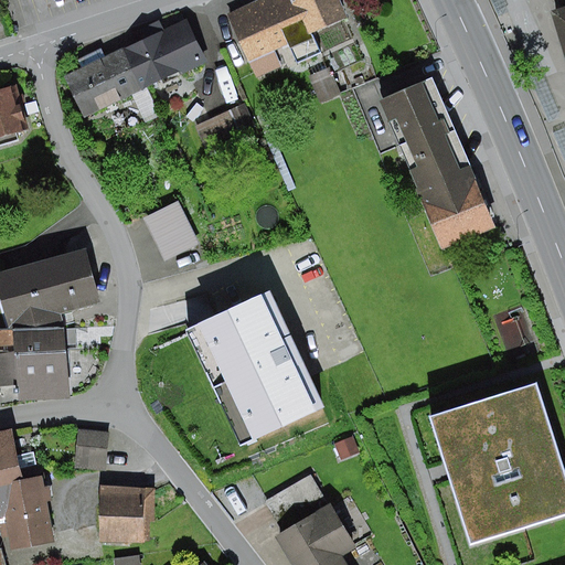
[(258,0),(227,14),(256,78),(281,66),(274,51),(288,44),(298,64),(320,53),(311,34),(347,19),(338,0),(258,0)]
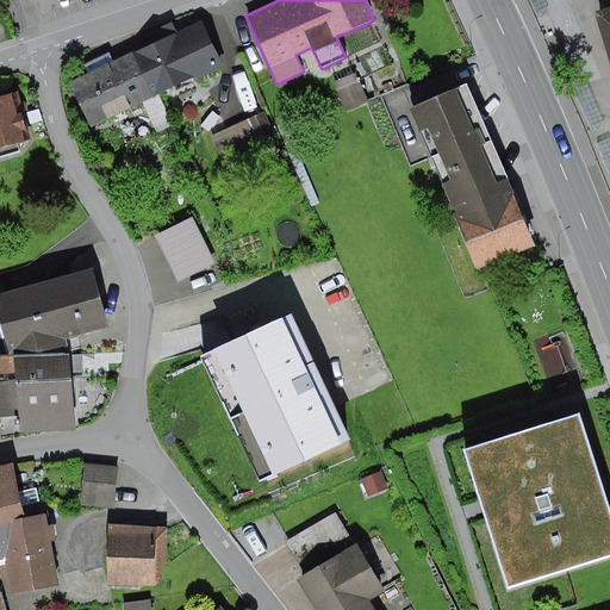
[(531,0),(540,16),(552,10),(547,0),(531,0)]
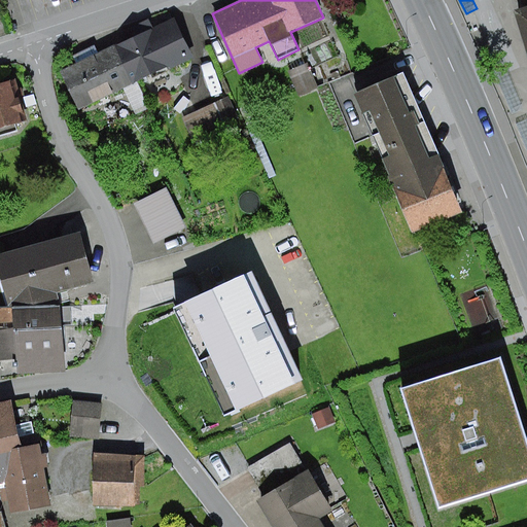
[(526,7),(515,11),(526,55),(526,7)]
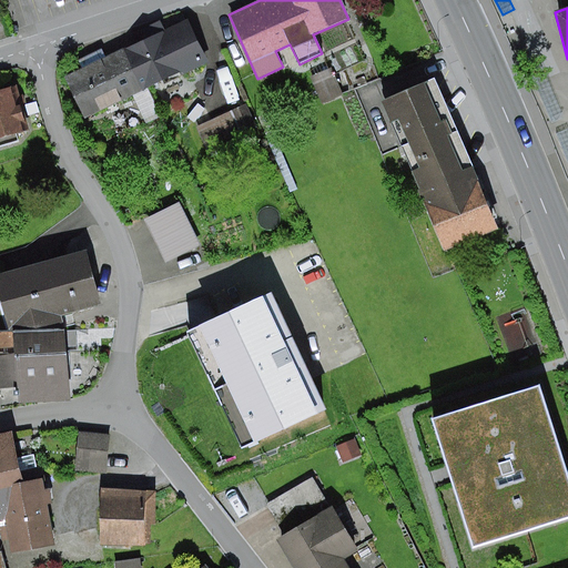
[(144,40),(125,48),(145,89),(180,73),(182,78),(210,66),(188,20),(164,31),(160,21),(140,31),(144,40)]
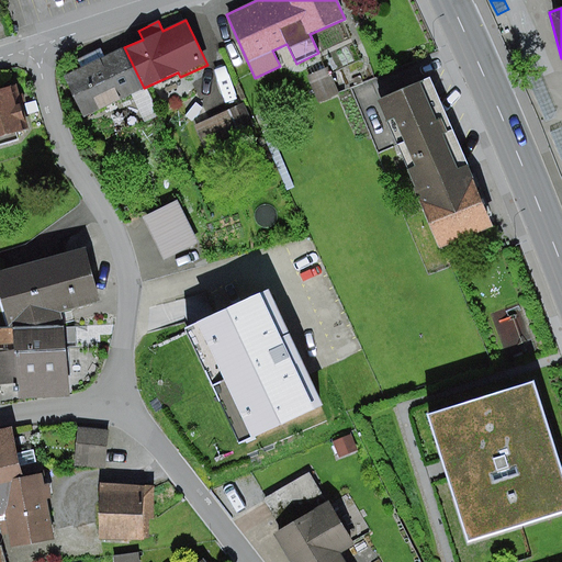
[(144,88),(124,47),(104,57),(100,48),(77,59),(81,68),(65,76),(83,116),(131,94),(144,88)]
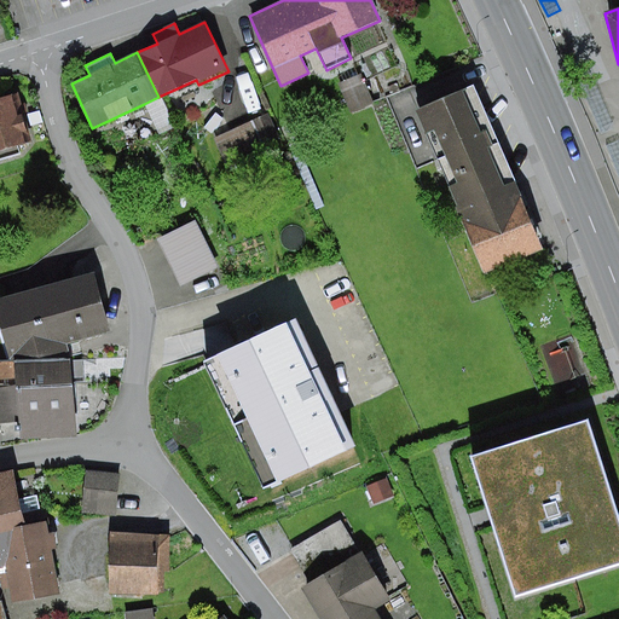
[(362,75),(340,85),(353,114),(375,104),(362,75)]
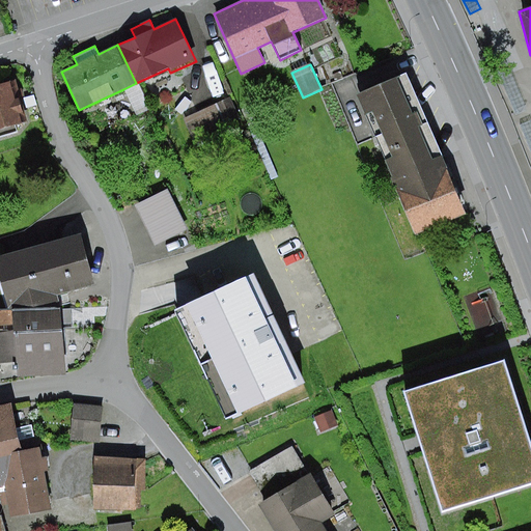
[(496,68),(513,110),(525,105),(507,64),(496,68)]
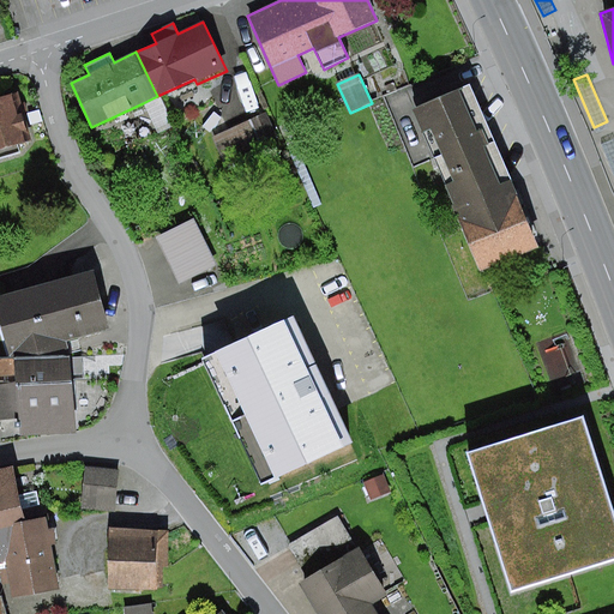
[(469,86),(414,108),(453,204),(509,181),(469,86)]
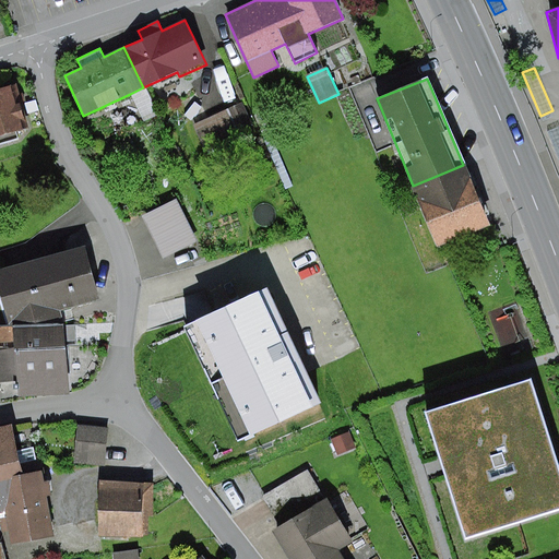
[(16,85),(0,88),(0,143),(18,140),(16,132),(27,129),(16,85)]
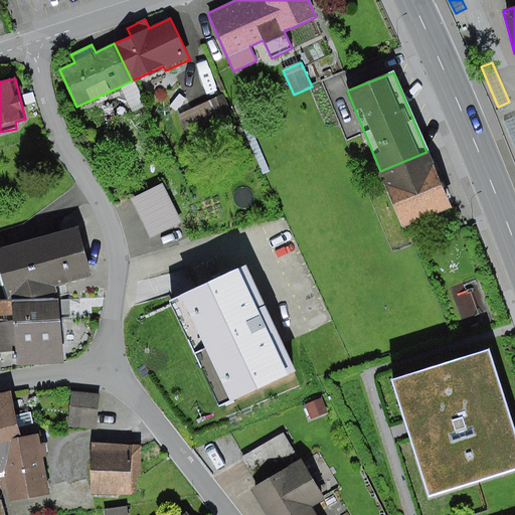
[(145,107),(132,80),(120,87),(133,113),(145,107)]
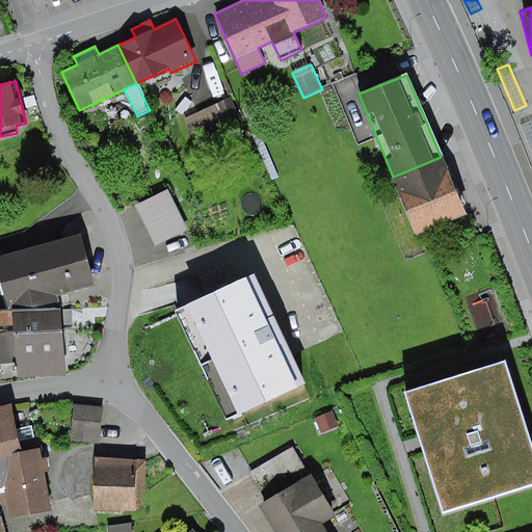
[(230,99),(184,118),(193,140),(239,120),(230,99)]
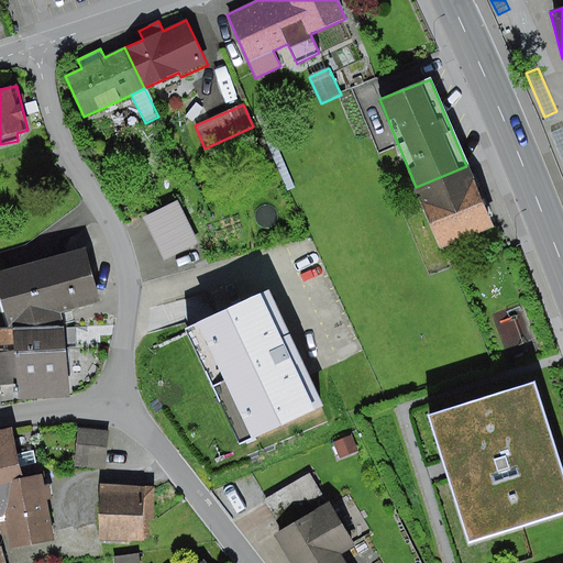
[(562,128),(552,132),(562,162),(562,128)]
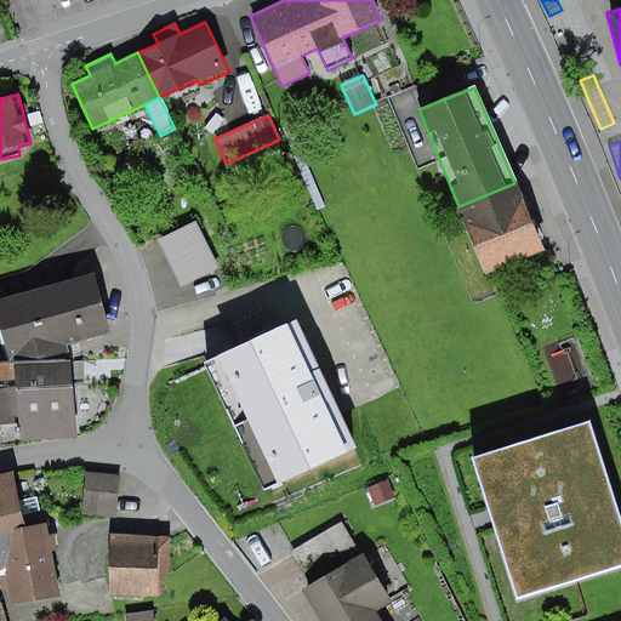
[(514,183),(459,206),(486,274),(542,251),(514,183)]
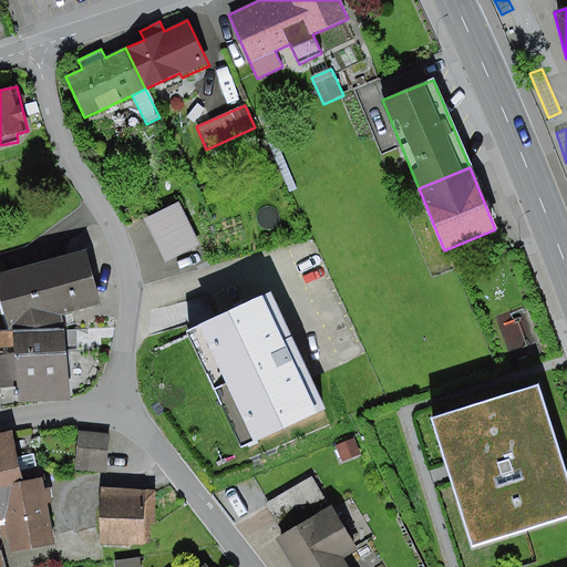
[(178,203),(144,219),(165,261),(199,245),(178,203)]
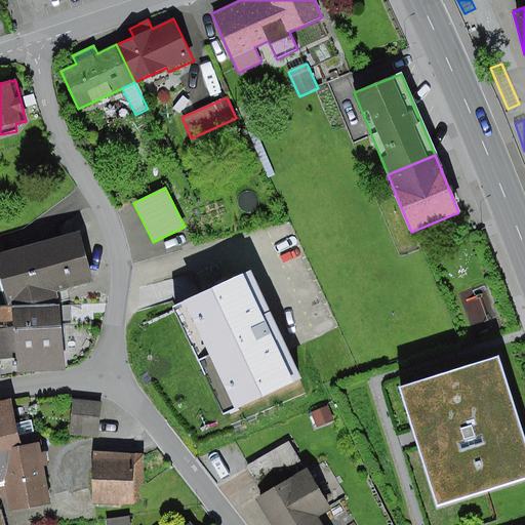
[(80,233),(0,253),(0,278),(8,308),(57,304),(56,292),(92,281),(80,233)]
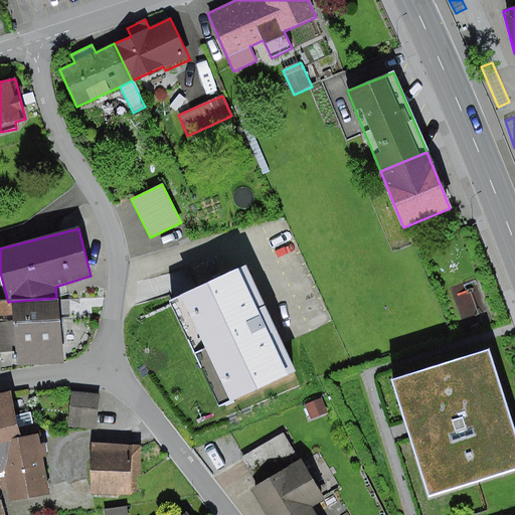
[(172,302),(171,303),(221,409),(297,374),(246,268),(201,289),(172,302)]
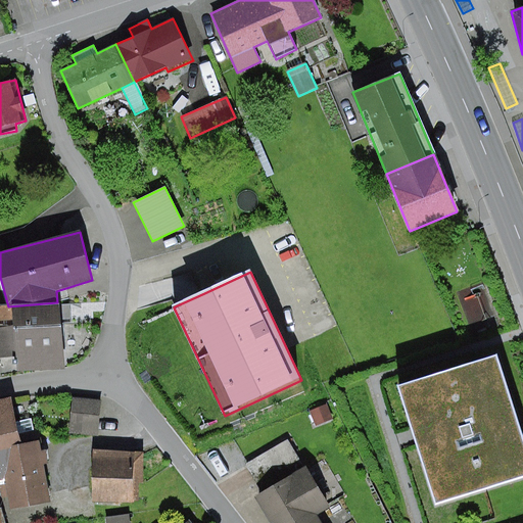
[(57,306),(57,302),(8,306),(0,306),(0,358),(16,357),(14,329),(59,326),(59,322),(70,321),(69,305),(57,306)]
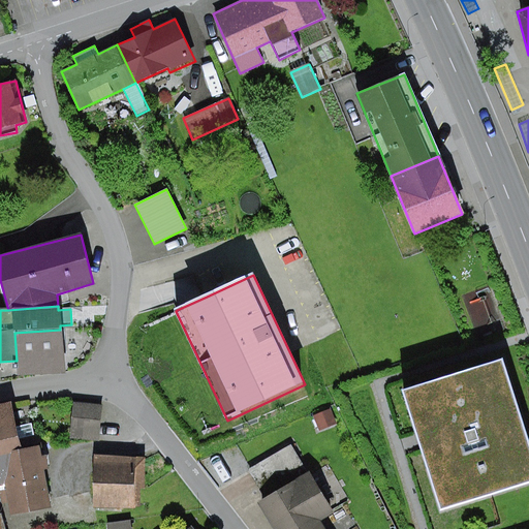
[(60,330),(14,333),(17,361),(18,377),(63,373),(60,330)]
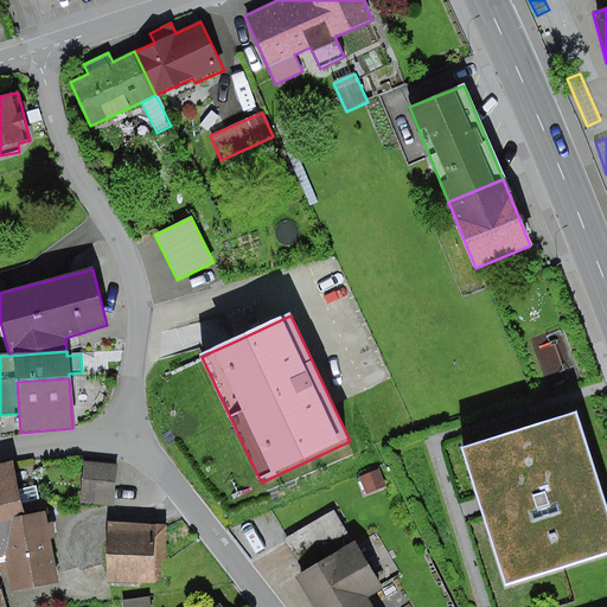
[(606,517),(574,414),(461,449),(480,508),(484,518),(505,586),(606,554),(606,517)]
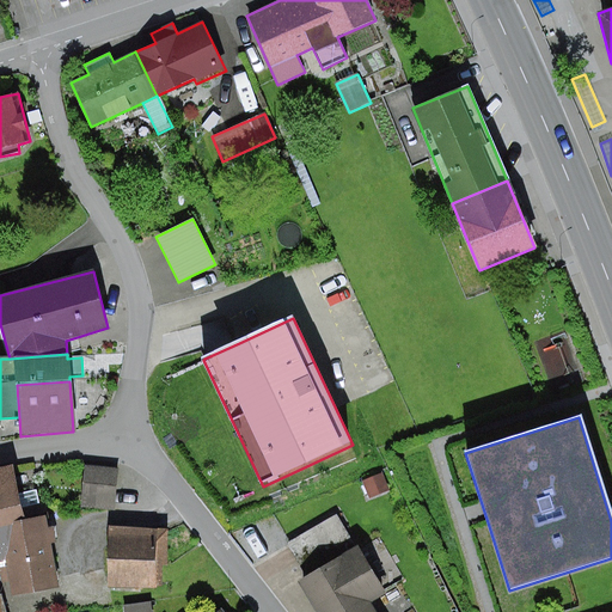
[(121,467),(86,465),(83,508),(116,510),(121,467)]
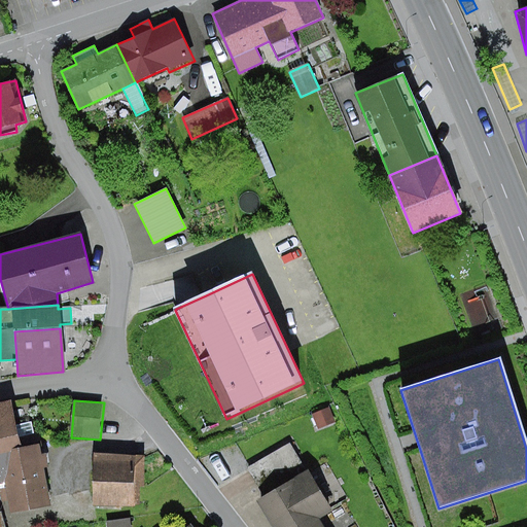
[(10,402),(0,403),(0,453),(20,449),(16,436),(33,433),(31,422),(14,425),(10,402)]
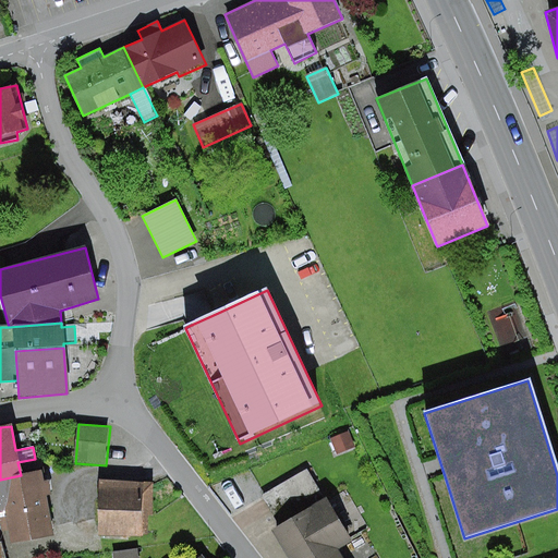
[(349,432),(330,438),(337,455),(355,447),(349,432)]
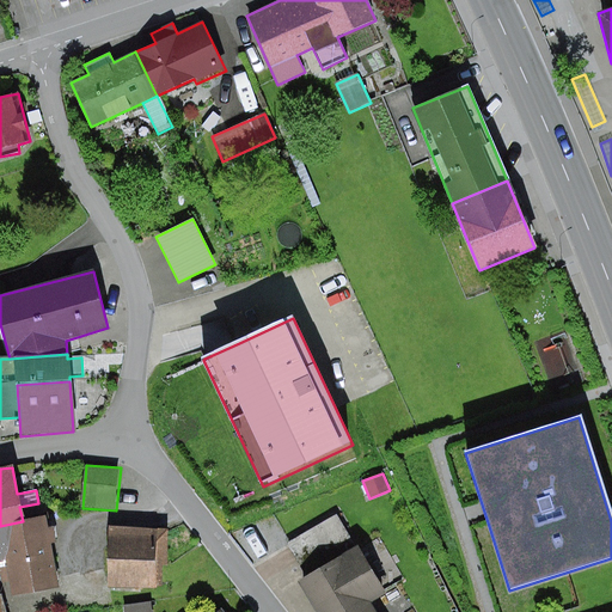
[(288,544),(306,575),(356,544),(337,514),(288,544)]
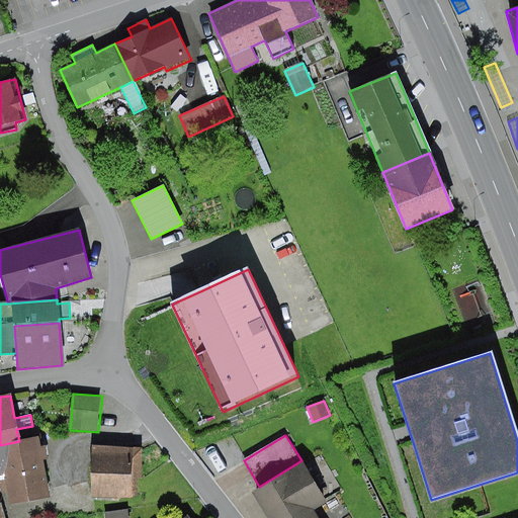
[(19,441),(0,445),(0,483),(2,494),(8,493),(9,505),(50,498),(39,437),(19,441)]
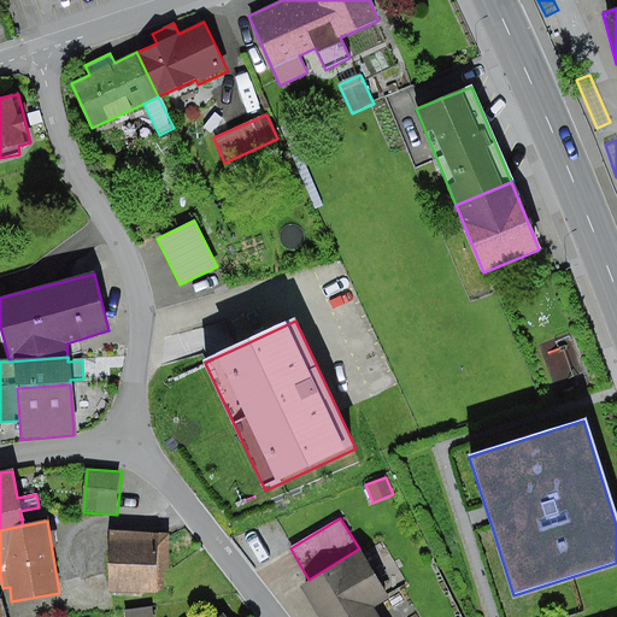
[(166,535),(116,530),(110,589),(162,594),(166,535)]
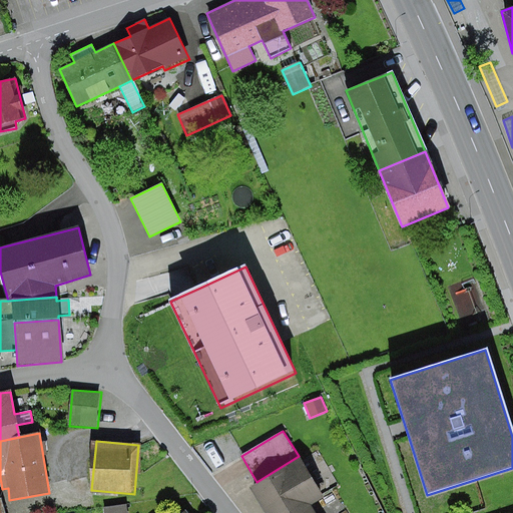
[(247,489),(262,512),(313,512),(309,505),(324,495),(299,456),(257,482),(247,489)]
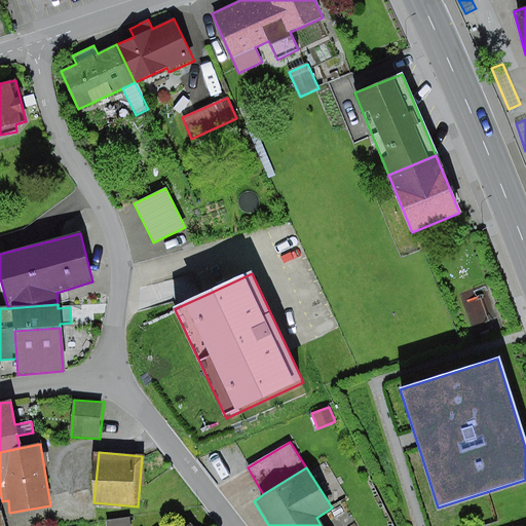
[(130,525),(130,517),(106,520),(106,525),(130,525)]
